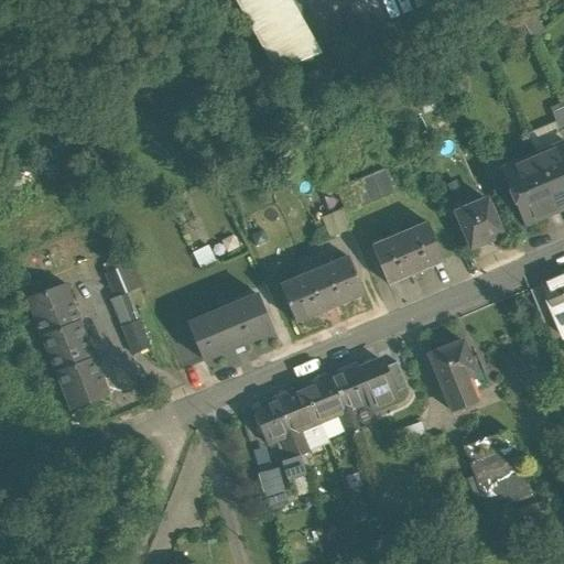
[(322,54),(288,0),(237,0),(277,71),(322,54)]
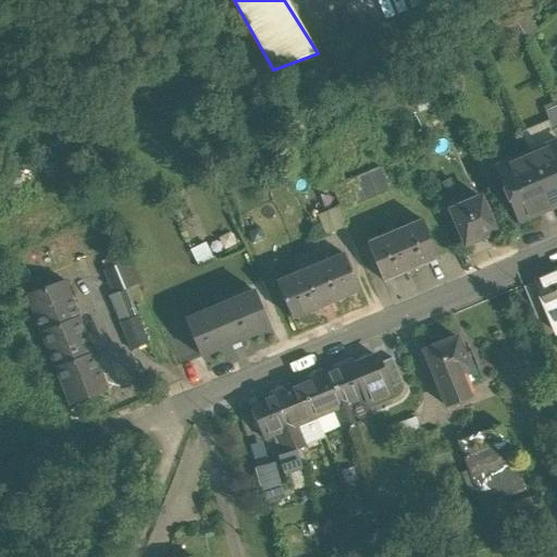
[(537,32),(525,15),(514,23),(524,40),(537,32)]
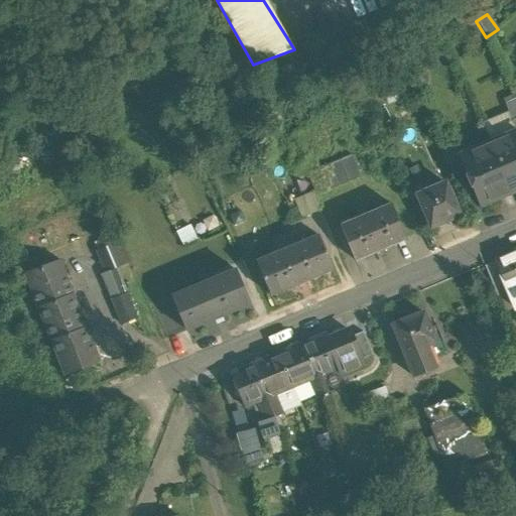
[(515,99),(505,104),(512,120),(515,118),(515,99)]
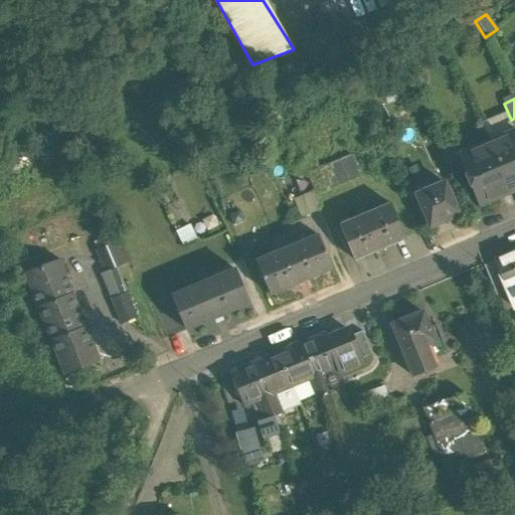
[(514,132),(490,143),(510,191),(514,188),(514,132)]
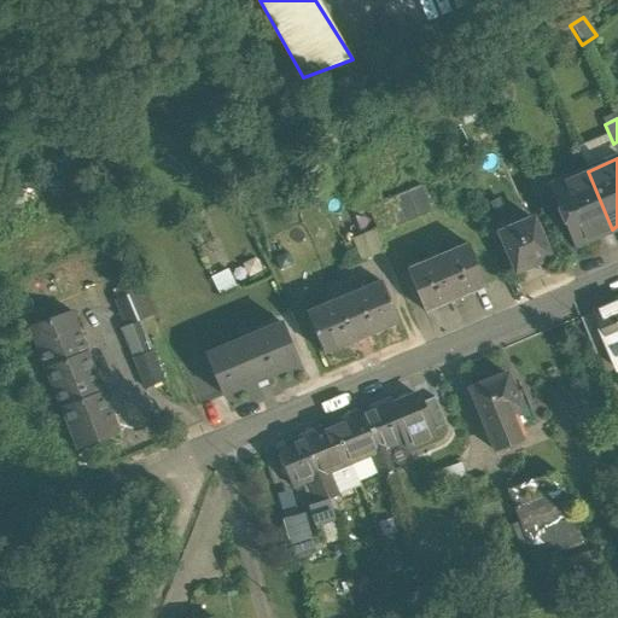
[(554,185),(546,167),(530,174),(547,211),(560,207),(552,186),(554,185)]
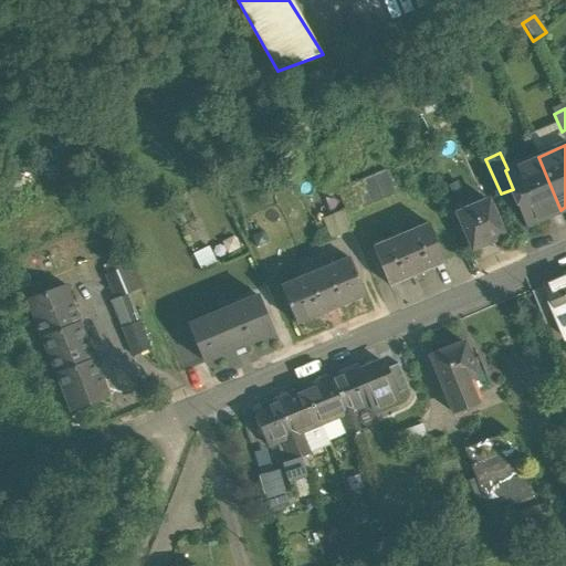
[(507,169),(505,170),(513,189),(527,223),(561,210),(538,157),(507,169)]
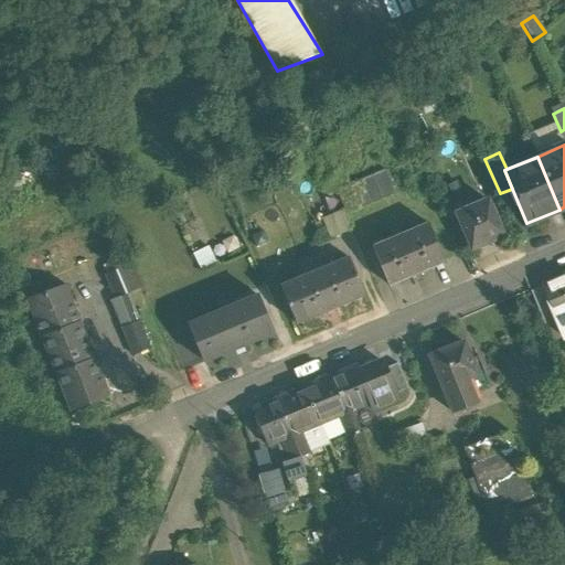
[(384,170),(348,185),(359,210),(395,194),(384,170)]
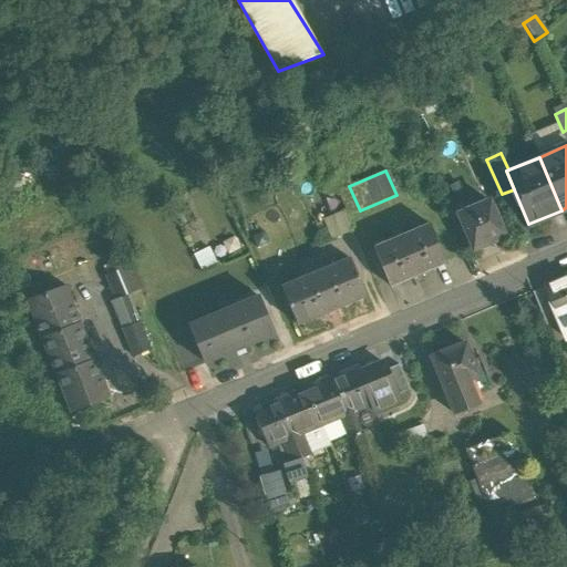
[(349,186),(344,174),(332,179),(348,216),(360,210),(349,186)]
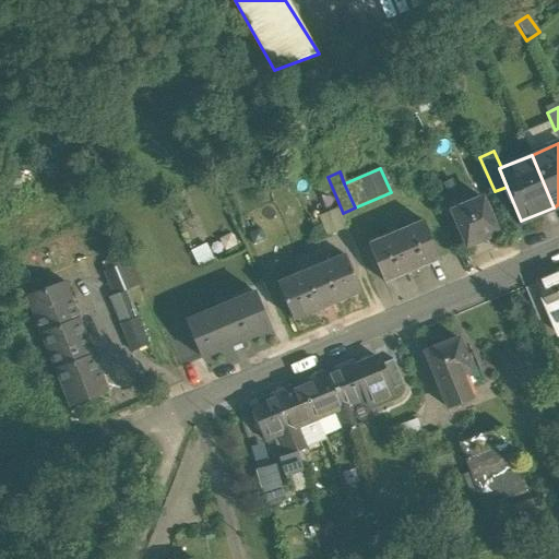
[(484,199),(452,212),(467,247),(498,234),(484,199)]
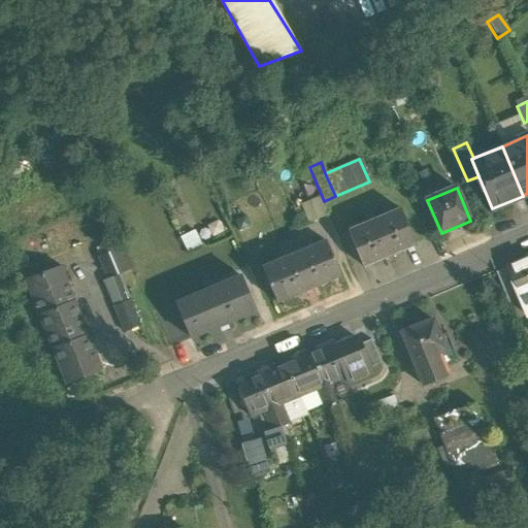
[(318,194),(299,199),(304,220),(323,215),(318,194)]
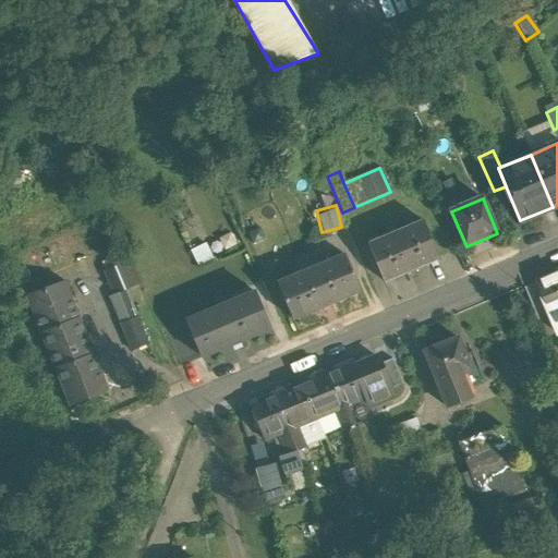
[(423,222),(368,245),(384,281),(438,258),(423,222)]
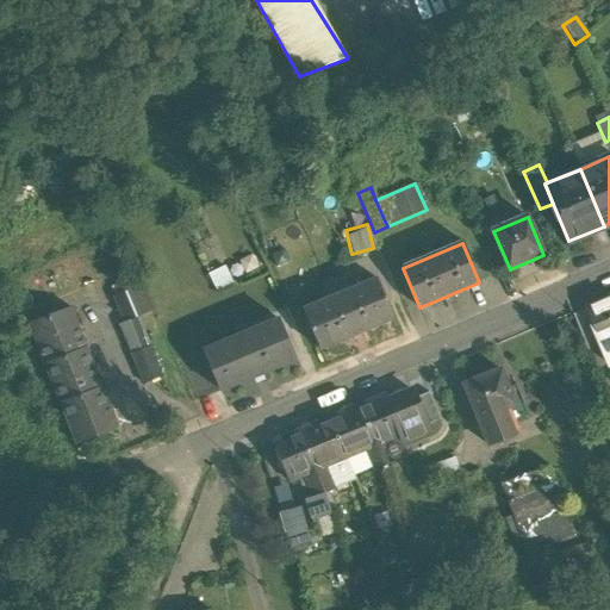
[(378,279),(304,309),(321,348),(393,318),(378,279)]
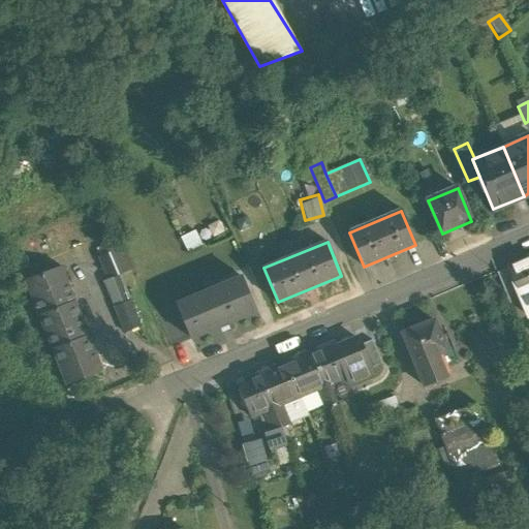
[(123,248),(100,257),(109,279),(120,275),(133,270),(123,248)]
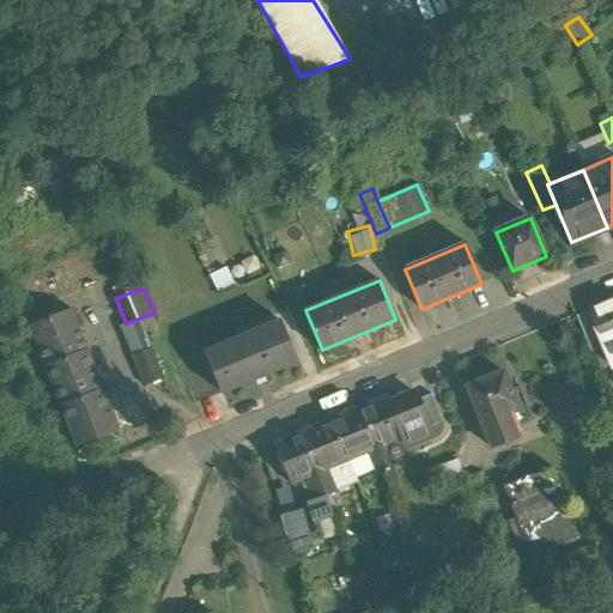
[(612,298),(589,310),(604,343),(601,344),(602,345),(604,345),(612,364),(612,363),(612,298)]
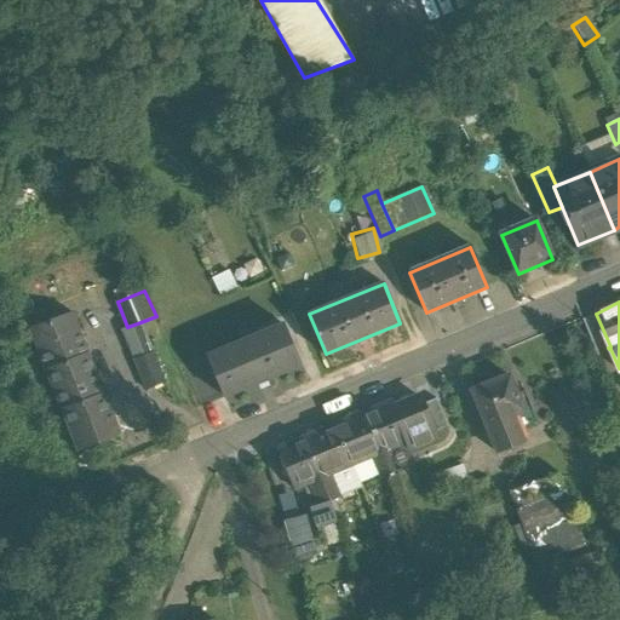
[(72,313),(30,329),(47,371),(89,354),(72,313)]
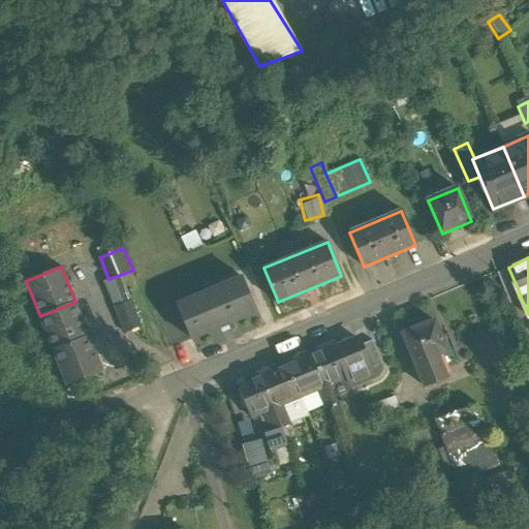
[(109,279),(104,281),(124,333),(141,327),(120,275),(109,279)]
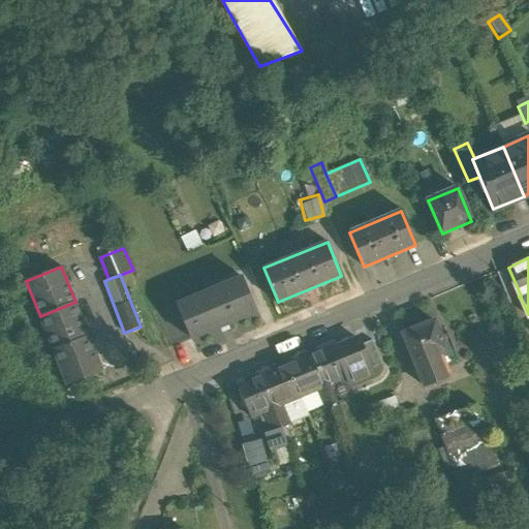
[(242,278),(178,304),(191,338),(255,312),(242,278)]
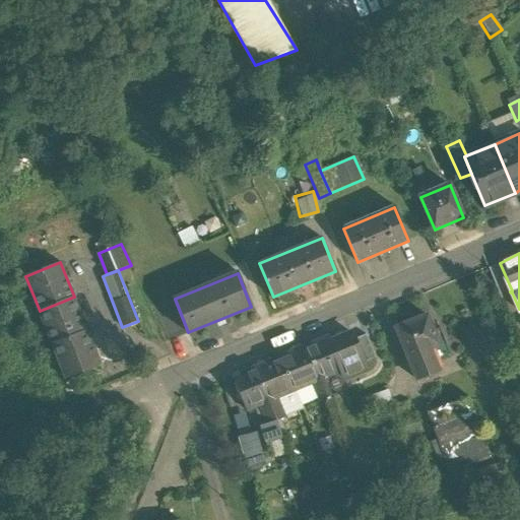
[(74,297),(40,311),(52,344),(87,330),(74,297)]
